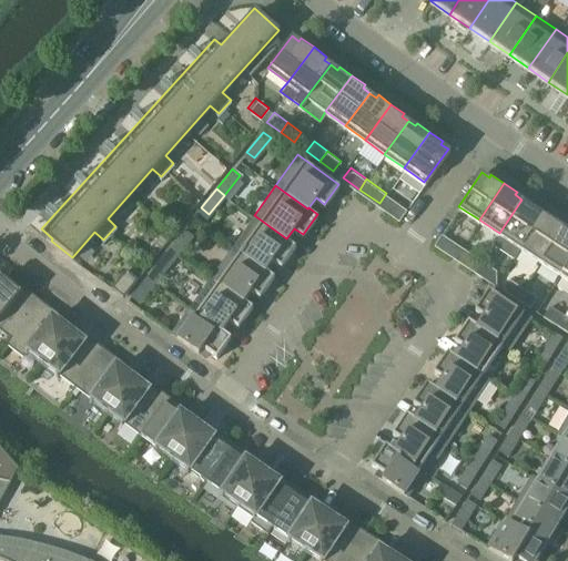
[(386,193),(379,203),(399,217),(406,207),(386,193)]
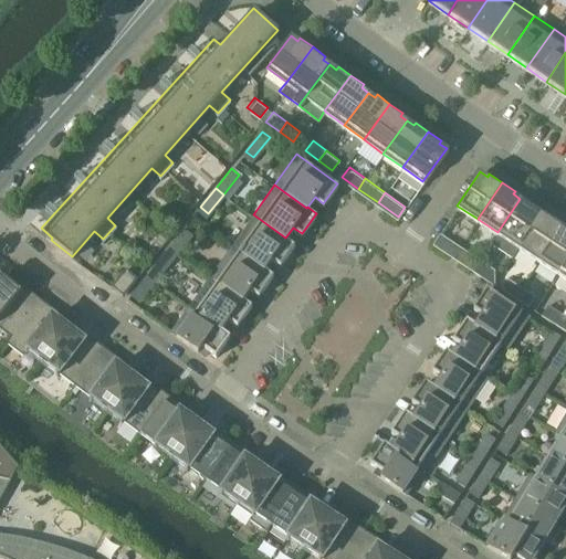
[(498,232),(517,245),(542,209),(528,200),(526,203),(520,199),(498,232)]
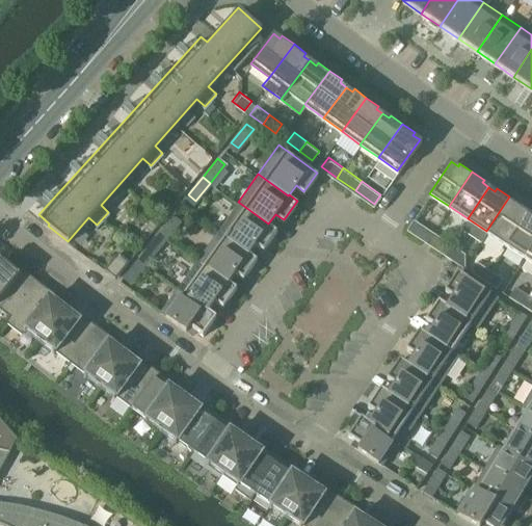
[(486,231),(505,243),(526,211),(520,207),(522,204),(509,196),(486,231)]
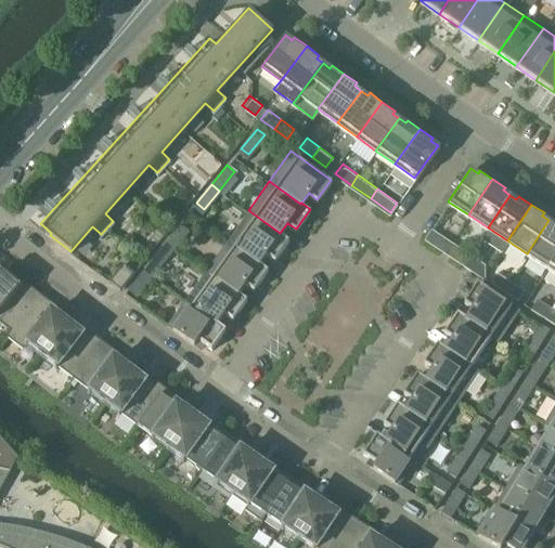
[(248,210),(227,240),(258,263),(259,262),(266,252),(274,259),(288,238),(280,233),(248,210)]
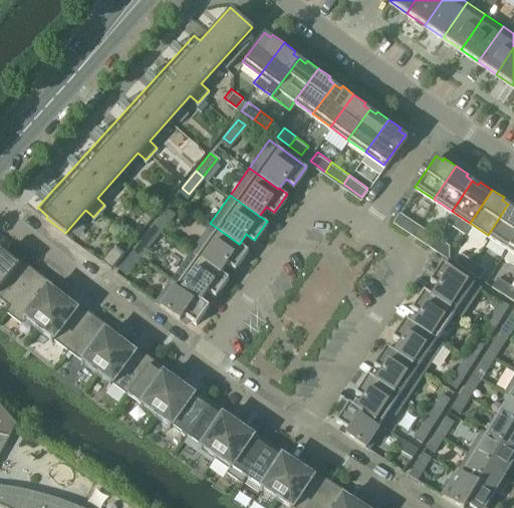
[(488,235),(507,247),(513,235),(513,208),(508,204),(488,235)]
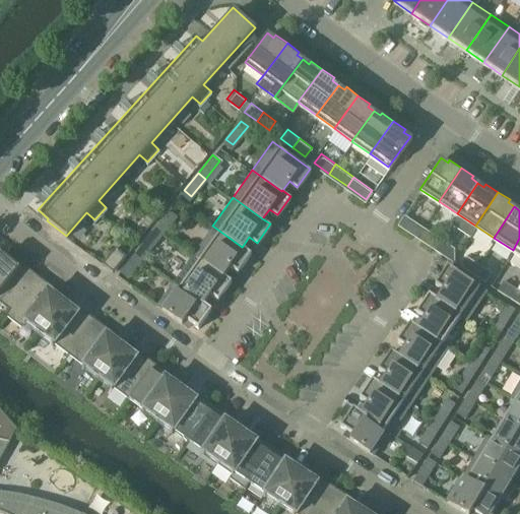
[(144,216),(150,221),(158,212),(152,207),(144,216)]
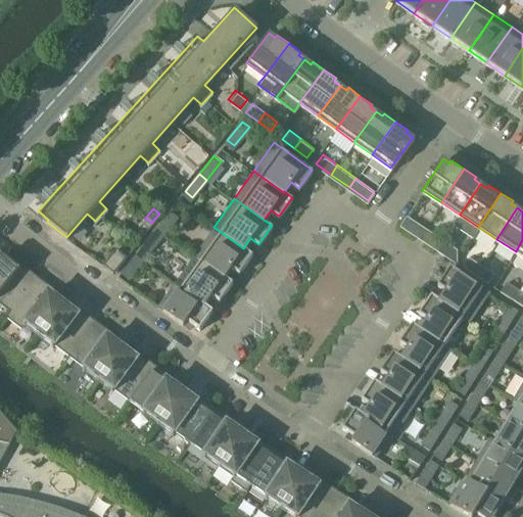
[(169,212),(156,227),(163,233),(176,218),(169,212)]
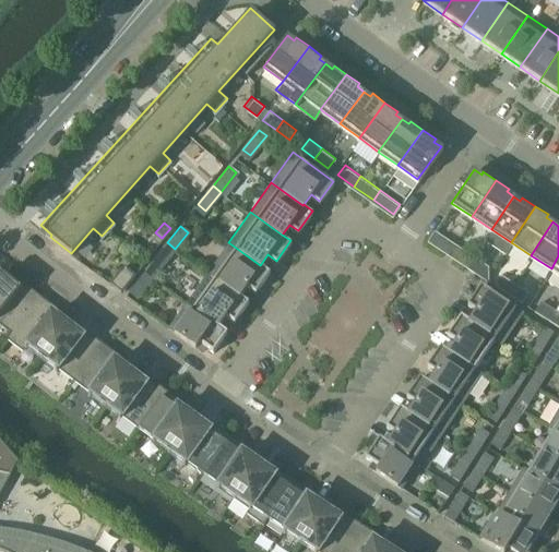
[(427,238),(448,251),(454,241),(435,228),(427,238)]
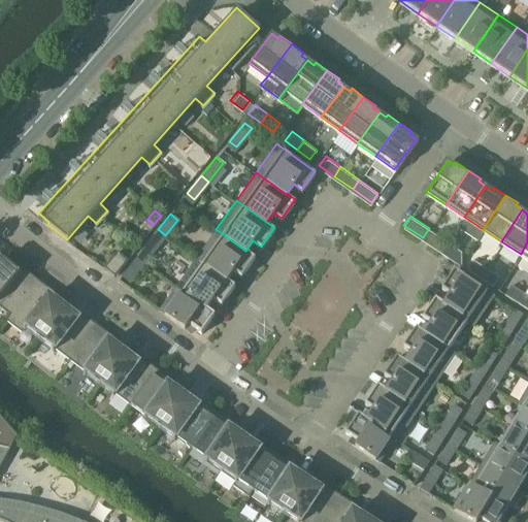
[(423,237),(441,251),(448,240),(429,228),(423,237)]
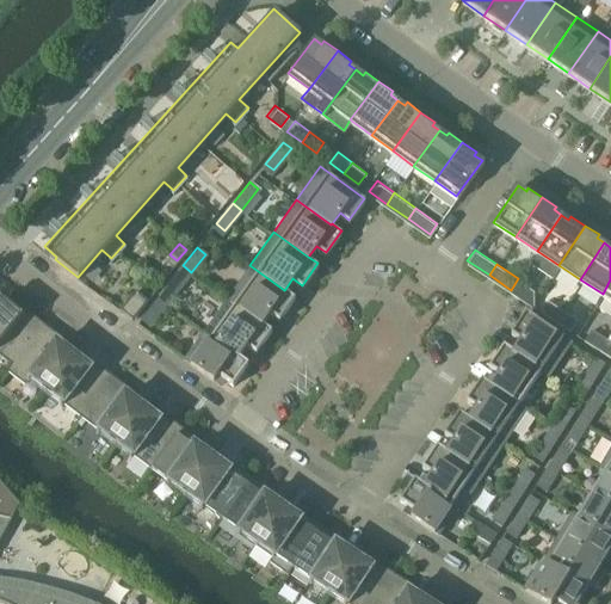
[(191,272),(183,265),(168,283),(177,289),(191,272)]
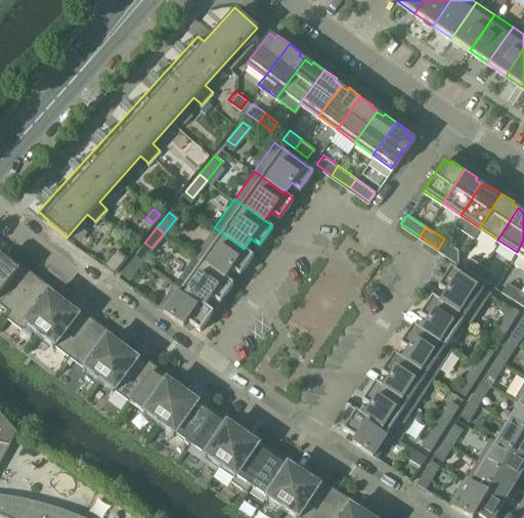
[(214,227),(193,255),(224,276),(224,275),(231,266),(239,272),(253,254),(245,248),(244,249),(214,227)]
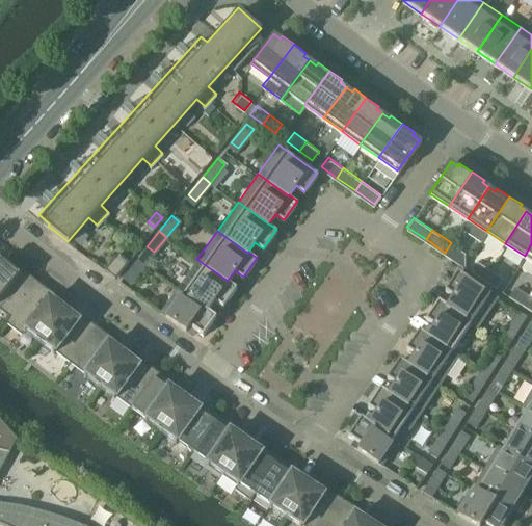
[(451,242),(445,253),(460,262),(467,253),(451,242)]
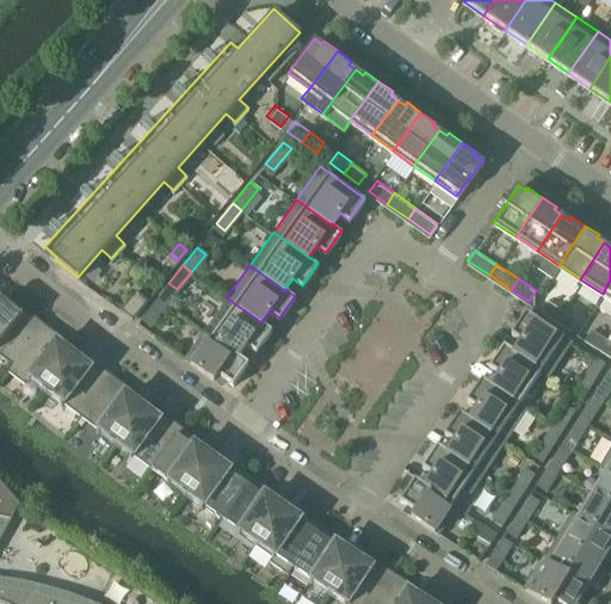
[(119,306),(121,307),(131,315),(147,297),(135,287),(119,306)]
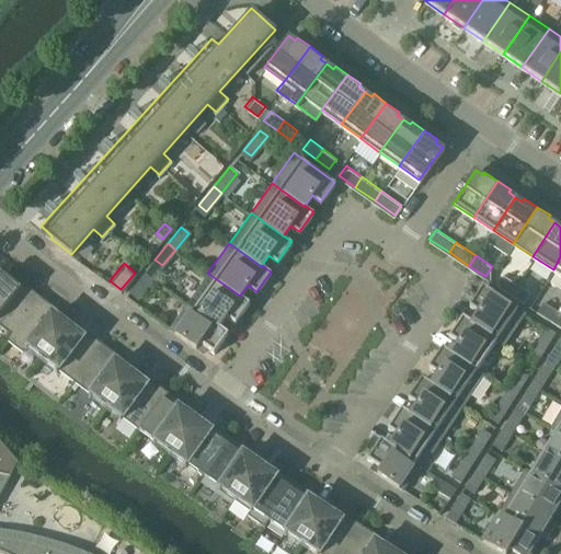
[(207,273),(186,302),(218,325),(219,324),(226,315),(235,321),(249,301),(240,295),(240,296),(207,273)]
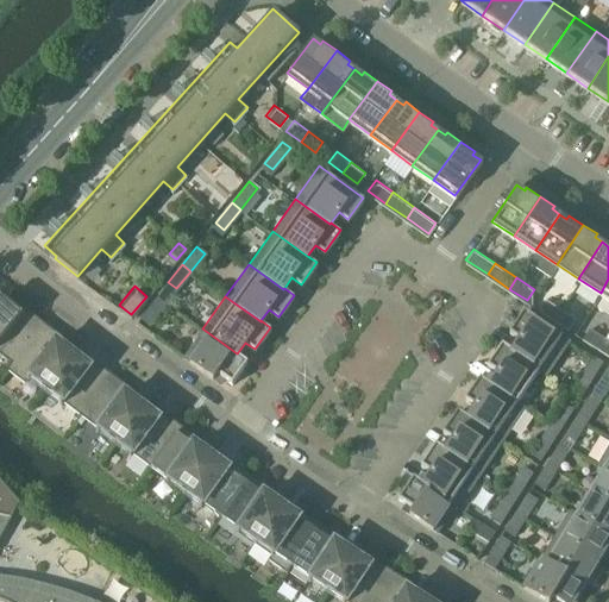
[(538,308),(553,318),(560,307),(545,296),(538,308)]
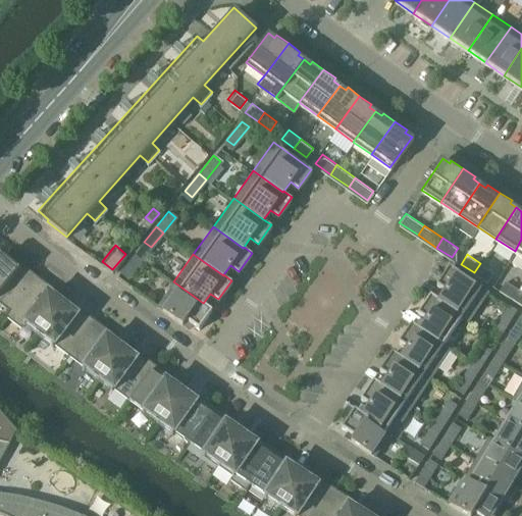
[(122,267),(129,273),(140,261),(133,255),(122,267)]
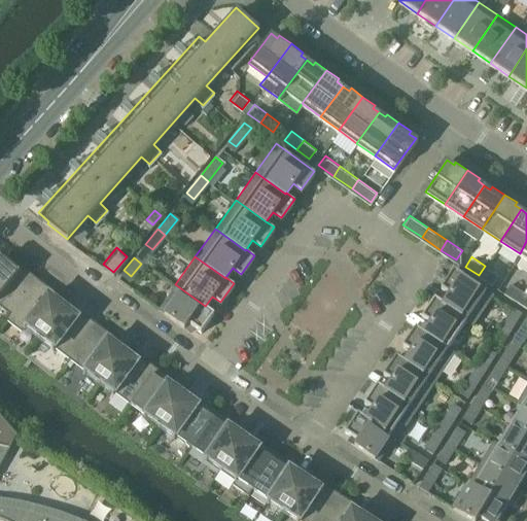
[(0,304),(9,311),(37,276),(18,261),(6,275),(0,270),(0,304)]
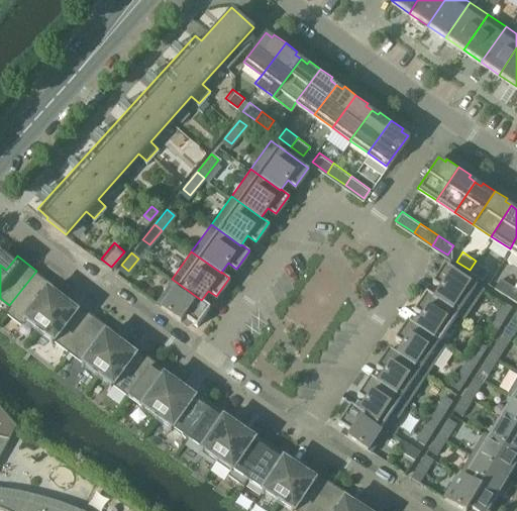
[(476,261),(470,270),(482,278),(489,269),(476,261)]
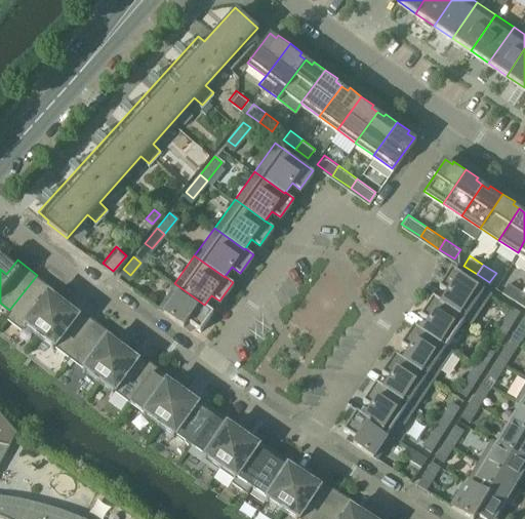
[(447,290),(441,300),(440,301),(463,316),(463,317),(471,321),(490,291),(451,266),(439,284),(447,290)]
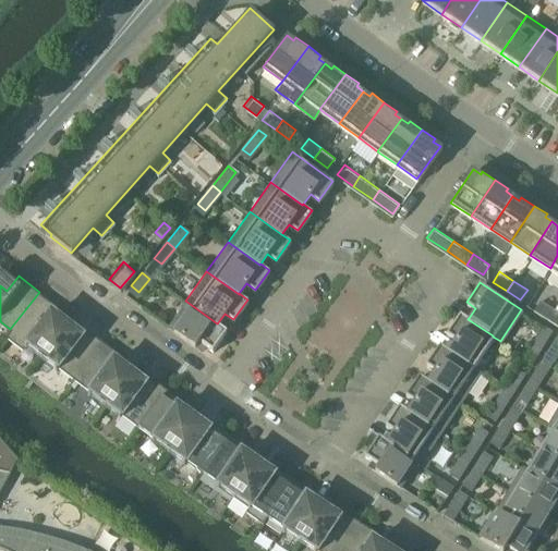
[(25,344),(40,355),(64,322),(51,313),(57,305),(39,292),(10,329),(5,334),(22,347),(25,344)]
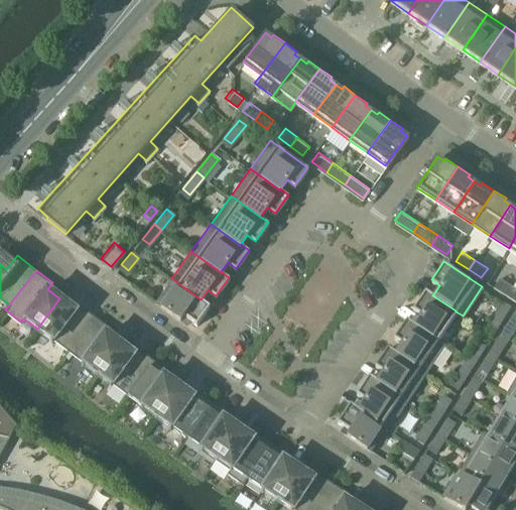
[(493,285),(506,293),(512,283),(499,275),(493,285)]
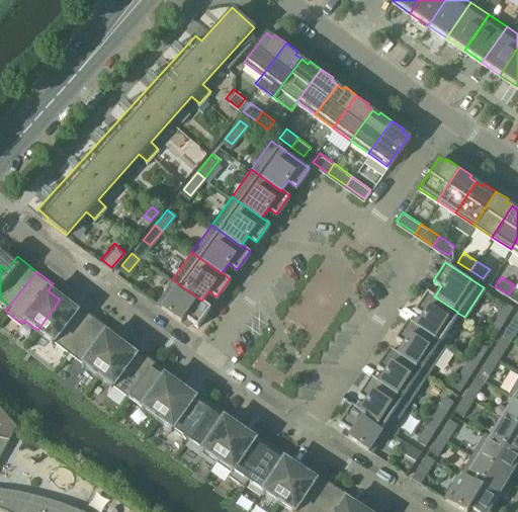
[(201,301),(172,279),(156,302),(163,307),(186,323),(189,319),(197,324),(210,306),(202,300),(201,301)]
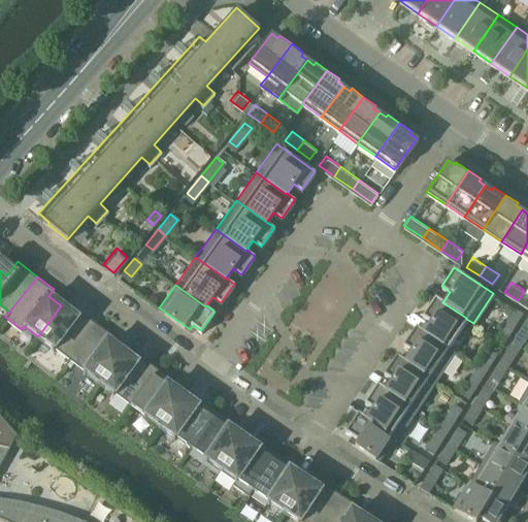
[(527,292),(524,290),(518,300),(527,306),(527,292)]
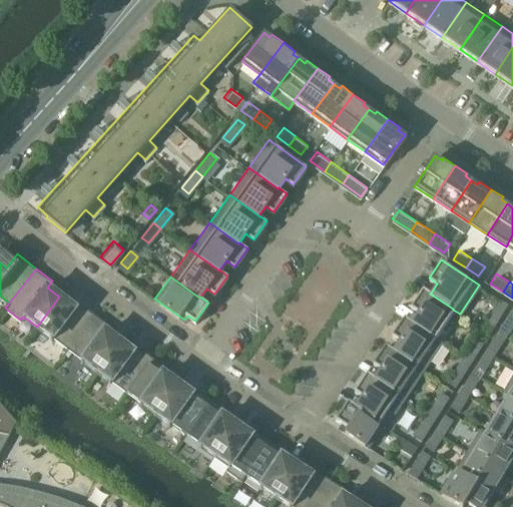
[(418,312),(412,321),(411,322),(435,337),(435,336),(453,310),(453,309),(430,294),(431,293),(422,288),(410,306),(418,312)]
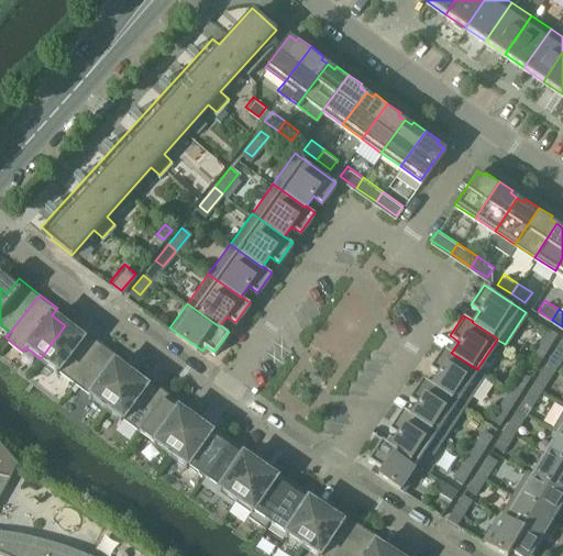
[(58,368),(74,380),(102,342),(85,329),(79,336),(65,325),(41,358),(56,370),(58,368)]
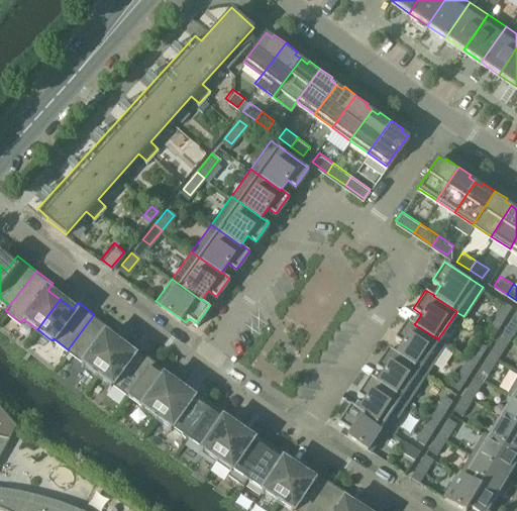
[(510,307),(502,302),(491,319),(499,324),(510,307)]
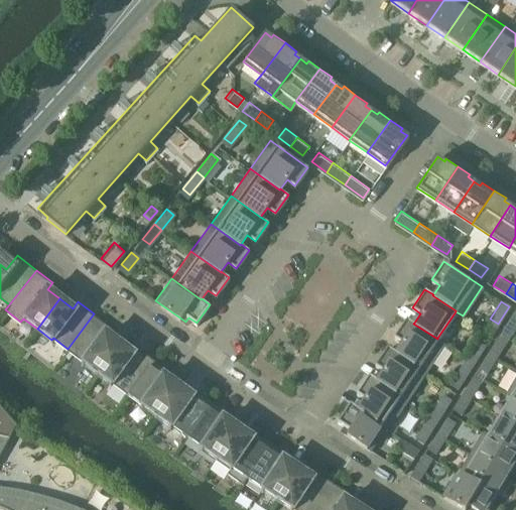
[(505,324),(513,329),(515,324),(515,310),(514,309),(505,324)]
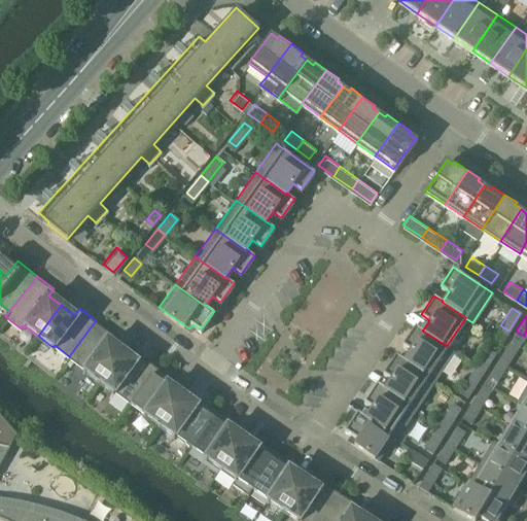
[(82,370),(98,381),(120,350),(107,340),(112,333),(96,320),(69,356),(84,368),(82,370)]
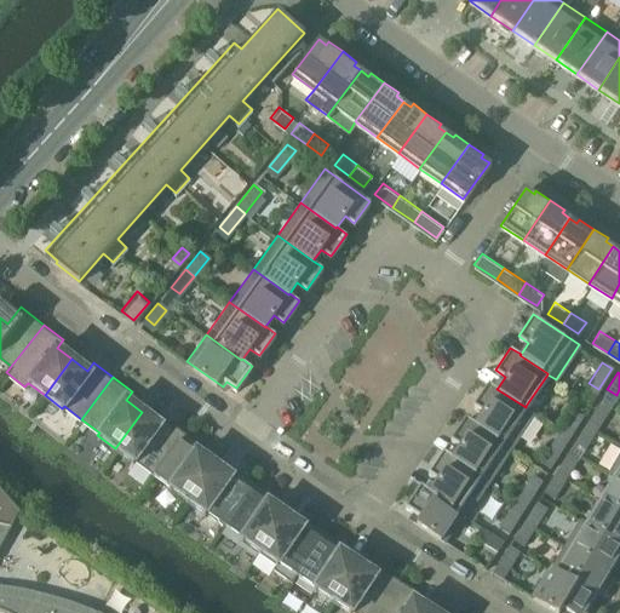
[(482,411),(475,422),(475,423),(511,447),(534,412),(526,406),(526,407),(497,389),(498,388),(488,381),(472,404),(482,411)]
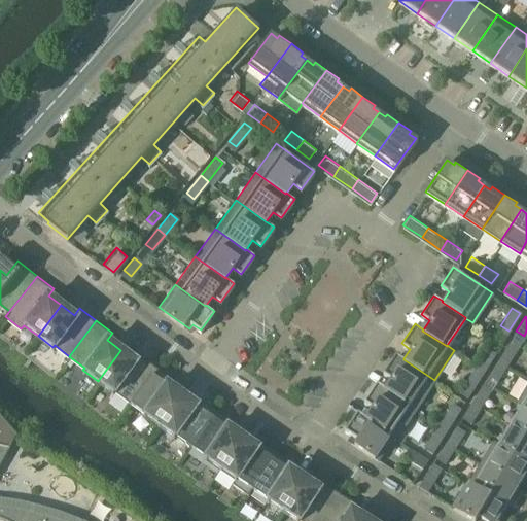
[(506,345),(498,359),(505,365),(515,350),(506,345)]
